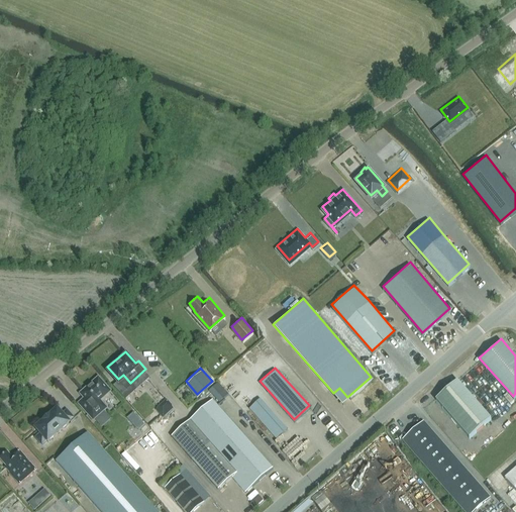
[(78,399),(92,415),(105,404),(98,396),(109,387),(97,374),(88,382),(86,382),(82,386),(82,388),(80,389),(84,394),(78,399)]
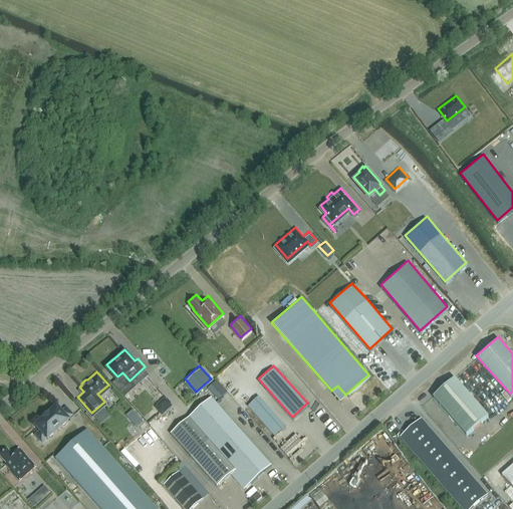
[(454,374),(432,394),(466,432),(487,413),(454,374)]
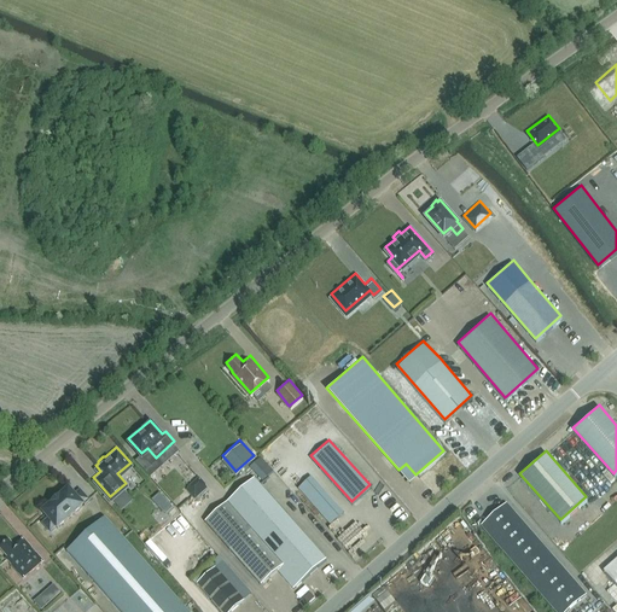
[(188,484),(197,493),(209,479),(202,471),(188,484)]
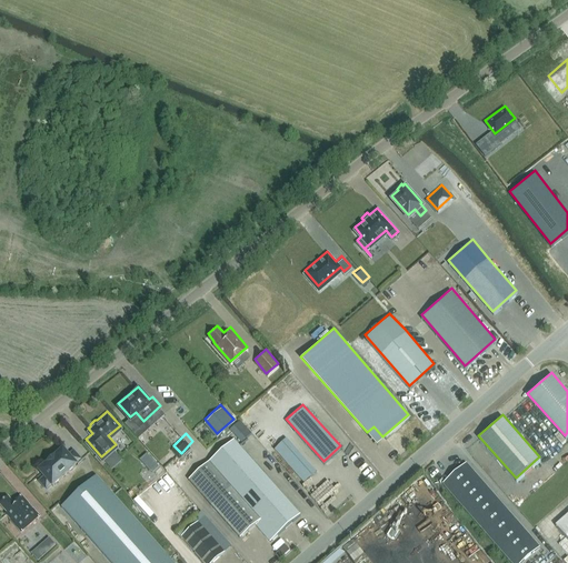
[(273,444),(304,478),(315,468),(286,434),(273,444)]
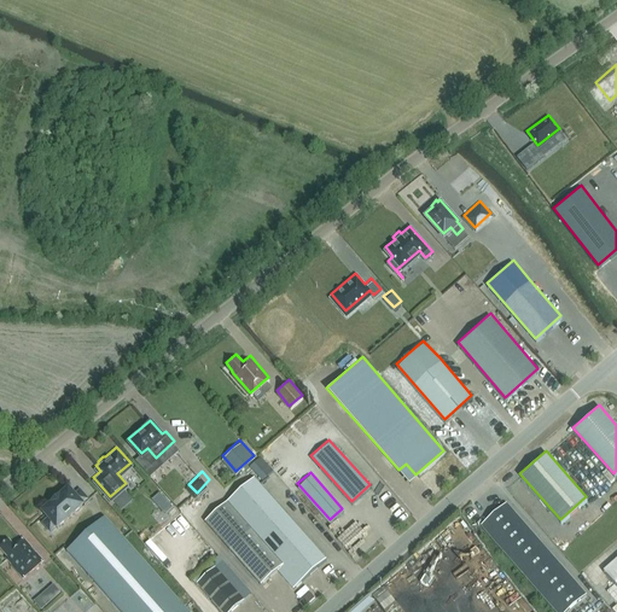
[(254,473),(204,517),(228,545),(260,581),(277,566),(292,584),(325,555),(255,476),(254,473)]
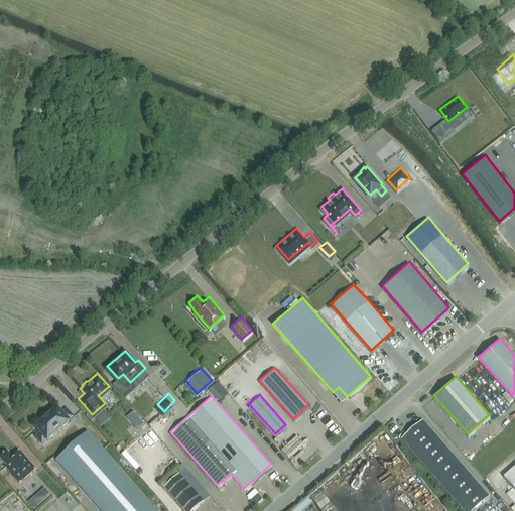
[(35,422),(47,436),(68,418),(55,404),(48,411),(48,410),(42,416),(35,422)]
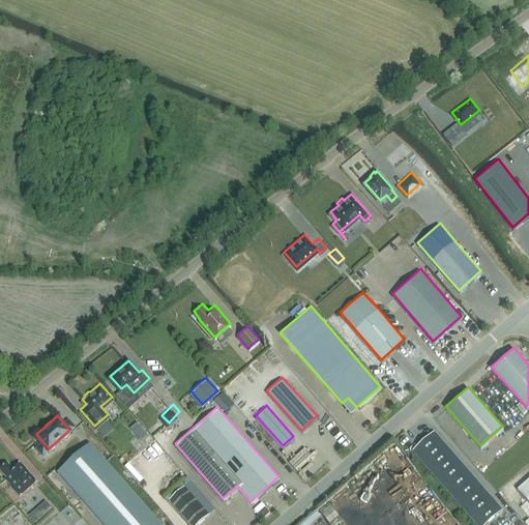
[(135,430),(141,425),(135,418),(129,425),(135,430)]
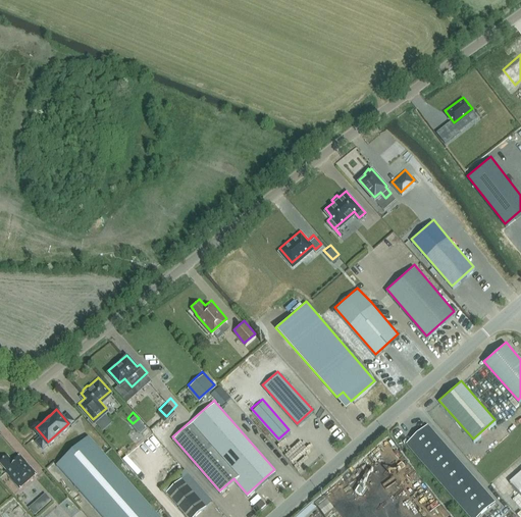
[(160,422),(152,429),(156,433),(164,426),(171,419),(167,415),(160,422)]
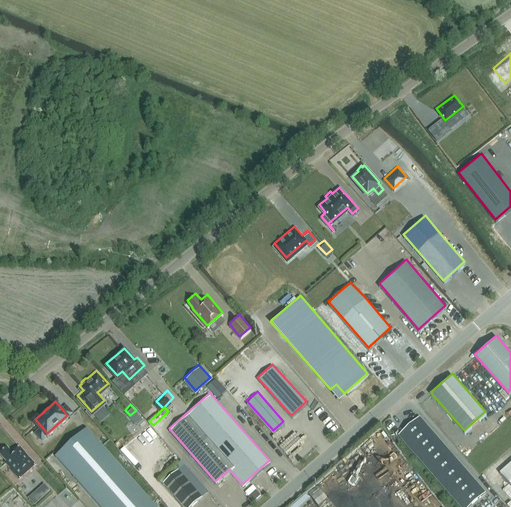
[(398,432),(463,506),(484,489),(419,413),(398,432)]
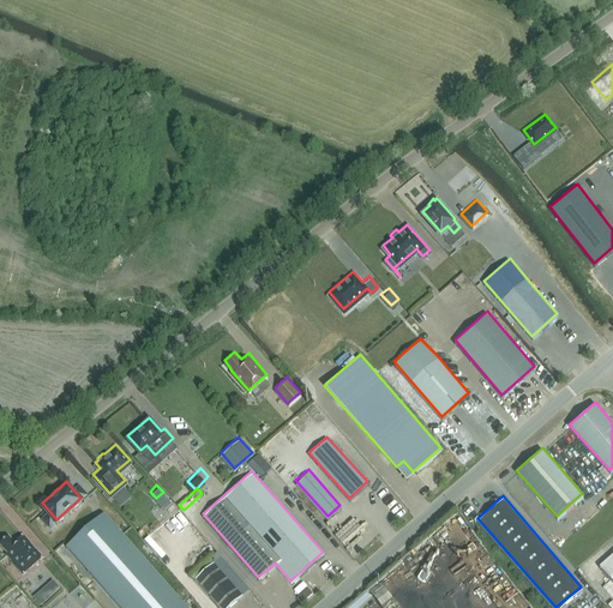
[(190,607),(103,510),(65,543),(122,607),(190,607)]
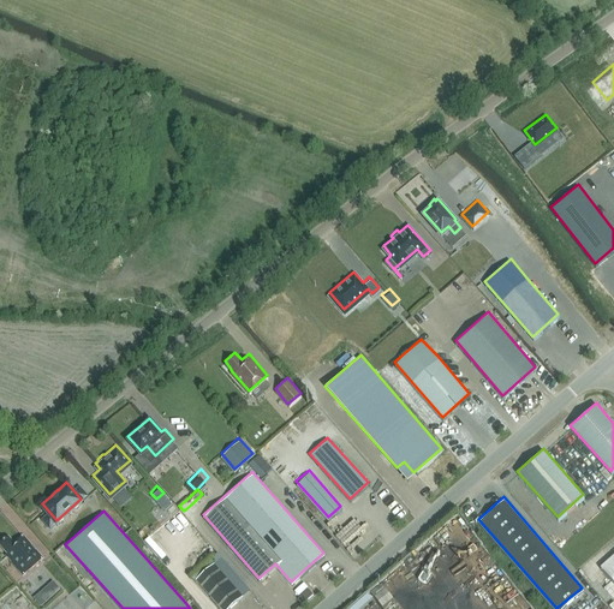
[(481,568),(493,560),(490,553),(469,521),(470,527),(463,533),(465,544),(458,533),(457,530),(449,531),(447,527),(440,529),(441,537),(439,538),(442,553),(449,550),(459,563),(458,561),(474,556),(475,560),(481,568)]
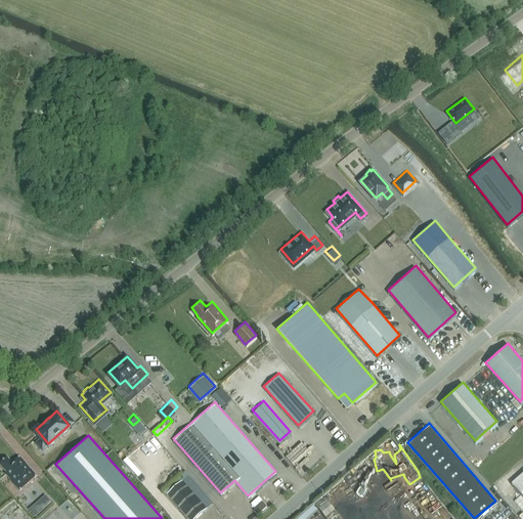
[(6,455),(0,460),(0,462),(5,469),(4,470),(18,487),(36,472),(18,452),(11,460),(6,455)]
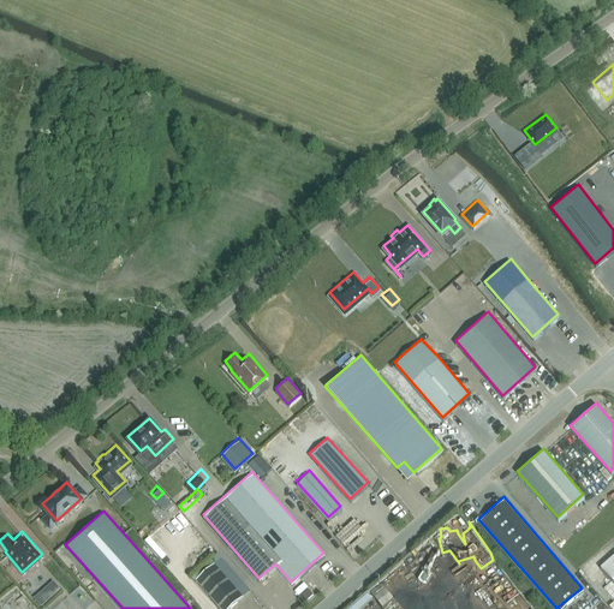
[(613,550),(600,565),(613,580),(613,550)]
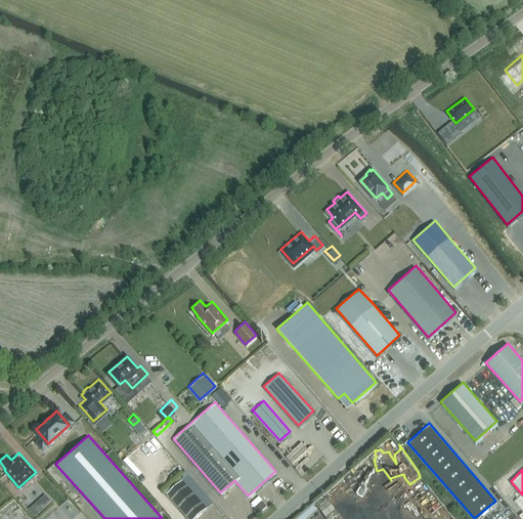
[(166,490),(190,518),(206,505),(181,477),(166,490)]
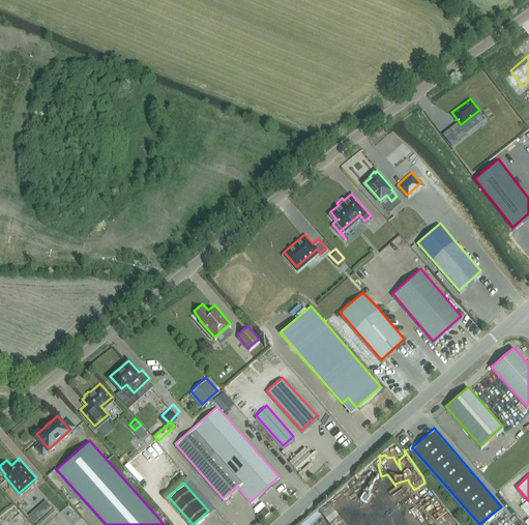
[(351,490),(346,494),(348,496),(343,500),(350,509),(360,501),(351,490)]
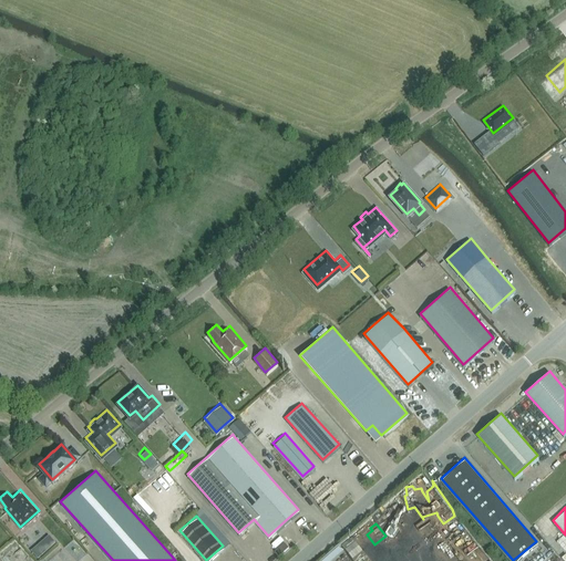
[(55,539),(48,531),(41,537),(48,546),(55,539)]
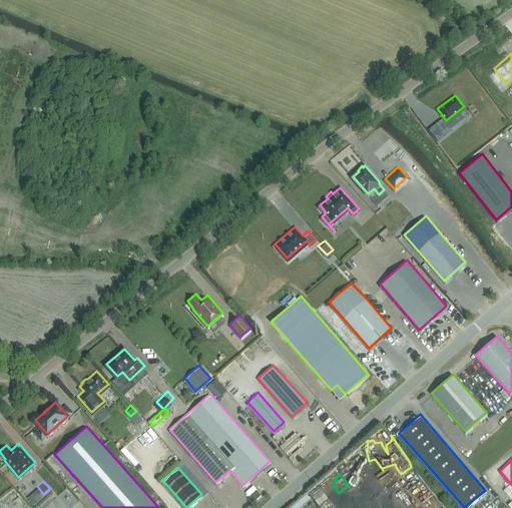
[(37,502),(44,496),(31,482),(24,489),(37,502)]
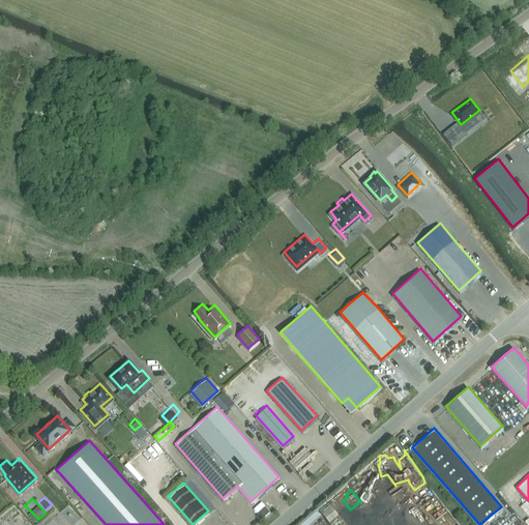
[(435,524),(437,522),(432,519),(429,521),(422,511),(418,519),(406,524),(435,524)]
